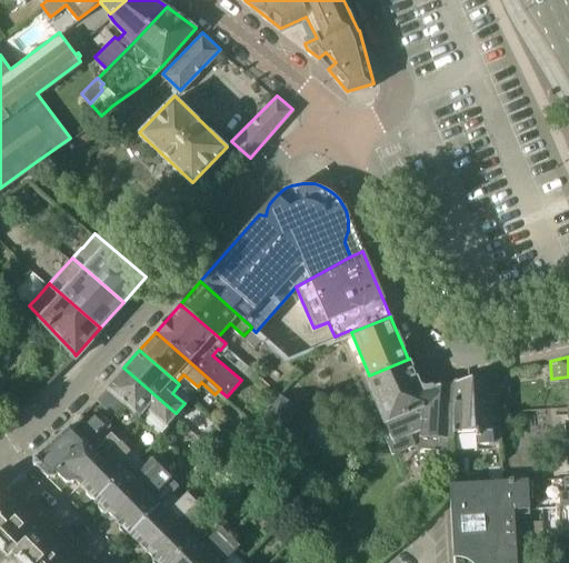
[(419,386),(421,384),(419,383),(409,359),(369,375),(357,380),(365,399),(369,398),(371,401),(376,399),(386,420),(406,411),(399,394),(419,386)]
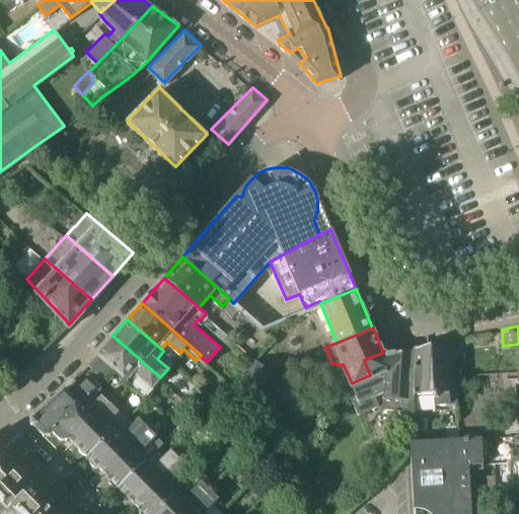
[(98,352),(115,367),(130,381),(138,372),(152,386),(160,377),(113,336),(98,352)]
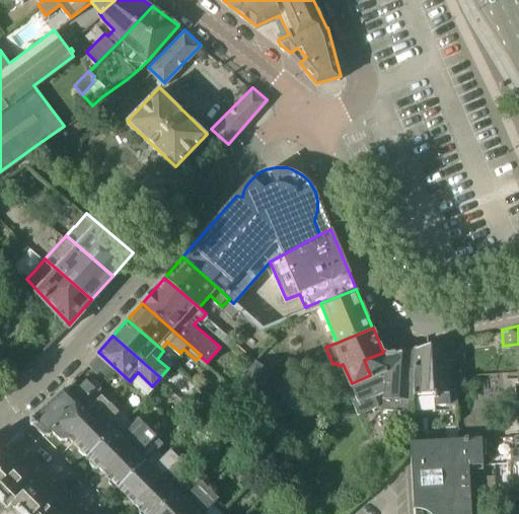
[(464,358),(463,338),(452,340),(452,341),(454,359),(455,359),(464,358)]
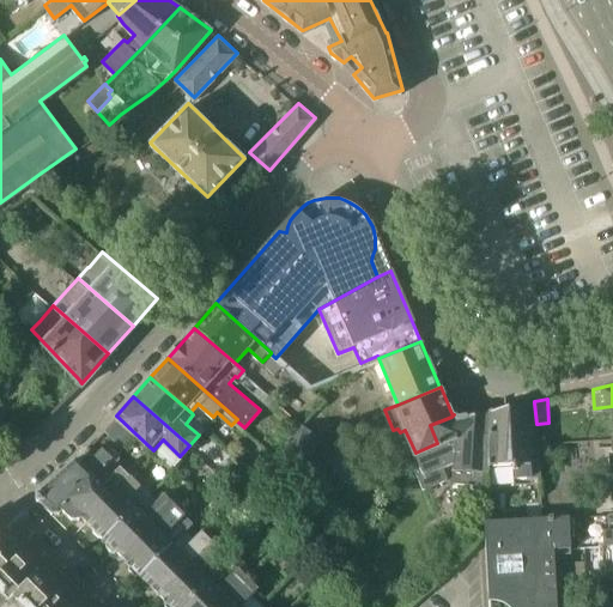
[(536,424),(534,402),(534,401),(525,402),(492,410),(489,465),(513,462),(514,475),(540,474),(539,453),(538,424),(536,424)]
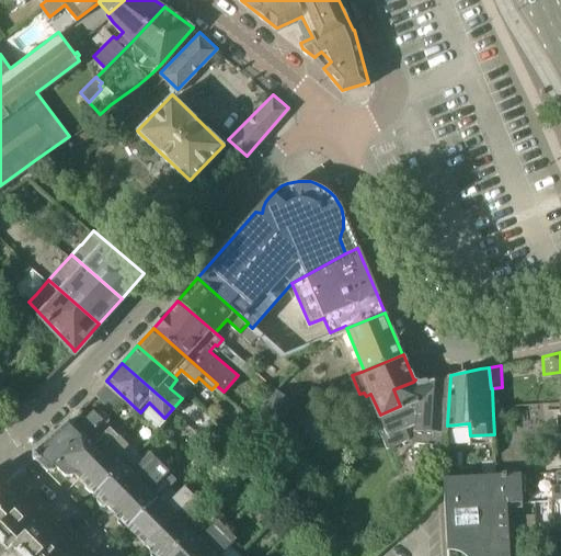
[(447,430),(447,426),(450,375),(449,375),(419,382),(415,379),(413,382),(393,389),(400,406),(380,415),(385,427),(380,428),(388,445),(409,437),(404,427),(415,422),(414,440),(441,441),(442,430),(447,430)]
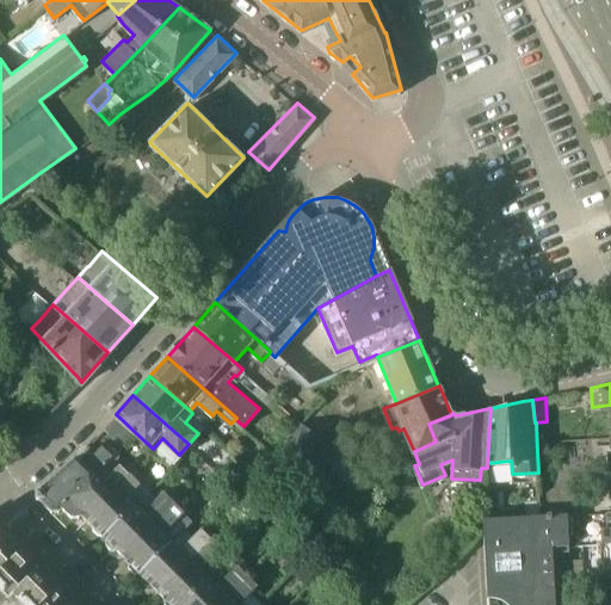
[(123,444),(135,432),(116,414),(105,427),(123,444)]
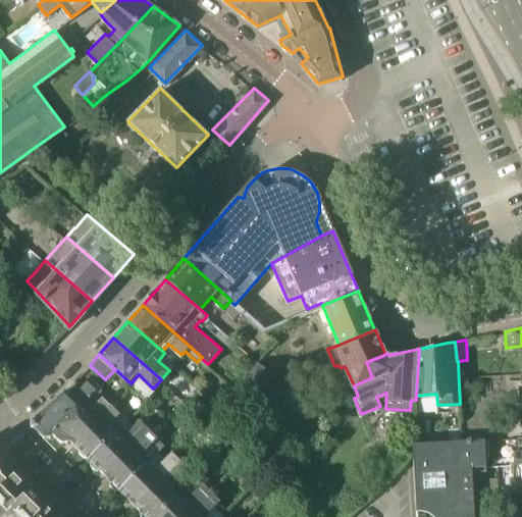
[(257,359),(233,385),(250,400),(273,373),(257,359)]
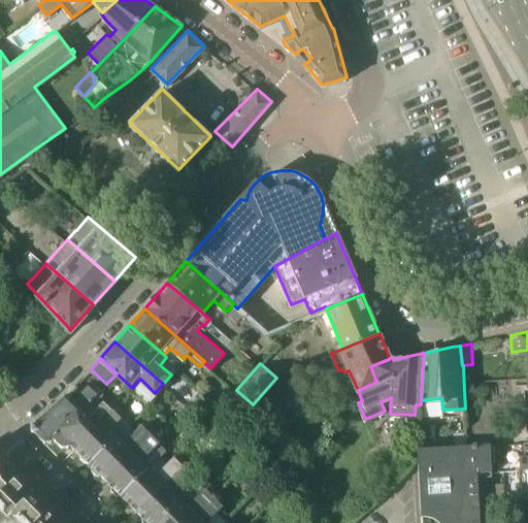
[(54,437),(94,396),(94,397),(97,394),(88,385),(77,396),(71,389),(66,393),(45,413),(34,423),(33,430),(44,440),(51,440),(54,437)]
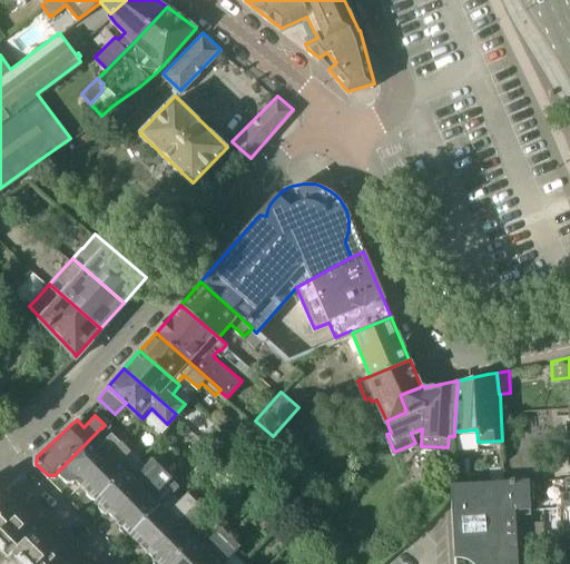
[(109,435),(101,428),(101,427),(58,472),(67,482),(74,481),(76,478),(80,483),(121,442),(120,441),(112,433),(109,435)]
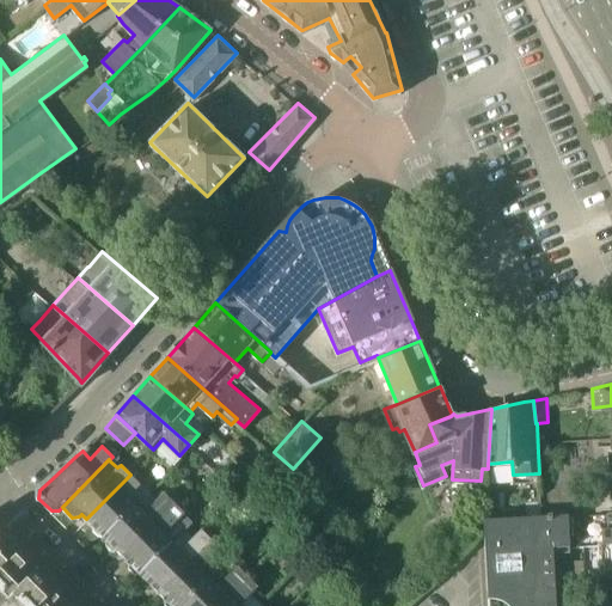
[(142,482),(147,478),(136,467),(129,473),(130,475),(86,519),(104,537),(141,500),(133,491),(142,482)]
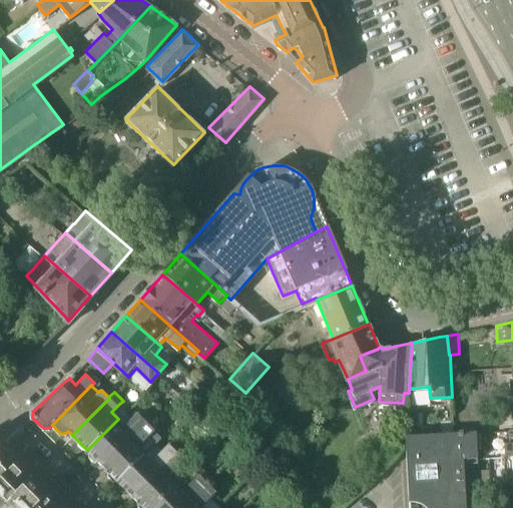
[(102,466),(146,422),(138,414),(133,419),(125,427),(118,419),(87,450),(88,452),(88,455),(93,460),(96,460),(102,466)]
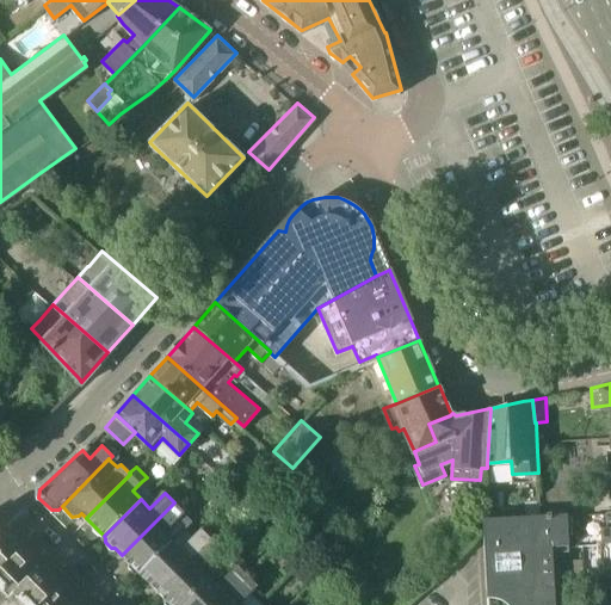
[(140,573),(185,528),(192,520),(184,512),(174,502),(122,555),(128,561),(128,565),(134,570),(137,570),(140,573)]
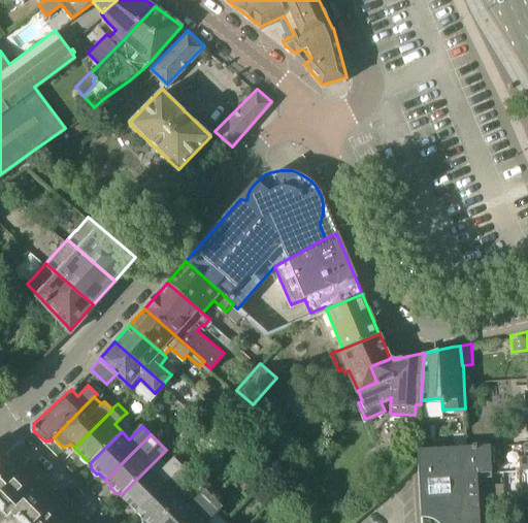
[(527,440),(524,440),(525,455),(519,456),(520,467),(527,466),(527,440)]
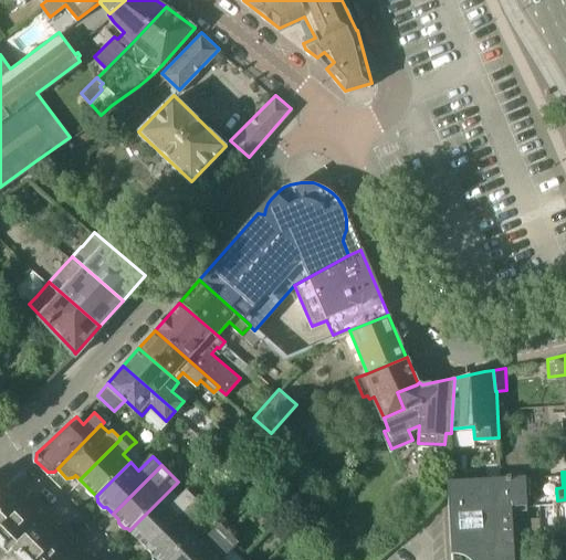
[(451,559),(514,559),(511,504),(526,504),(525,474),(447,479),(451,559)]
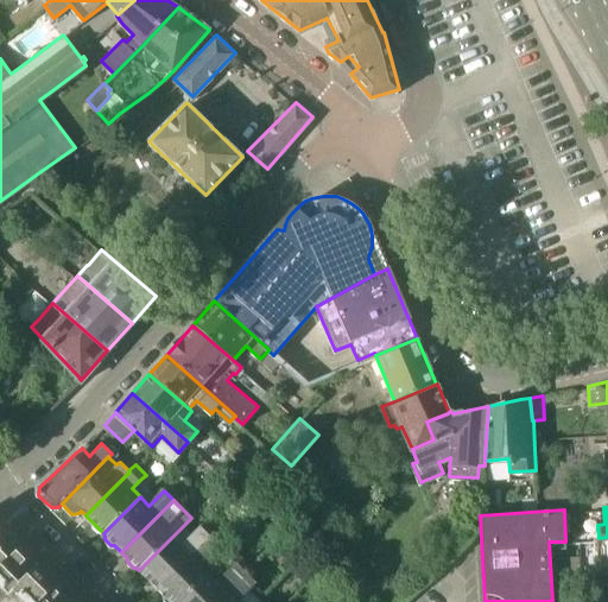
[(157,588),(210,536),(200,526),(192,534),(184,525),(139,570),(141,571),(141,576),(146,582),(151,582),(157,588)]
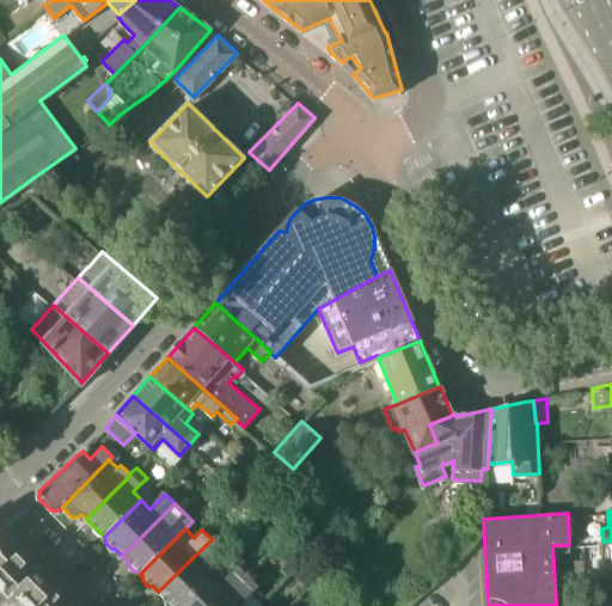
[(72,605),(57,592),(60,588),(50,577),(47,581),(37,571),(35,574),(18,558),(22,555),(0,533),(0,605),(72,605)]
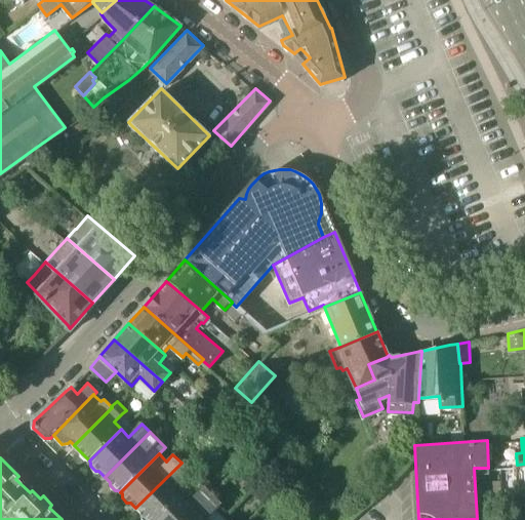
[(154,519),(184,491),(176,484),(189,471),(182,463),(135,508),(142,514),(142,517),(144,519),(154,519)]
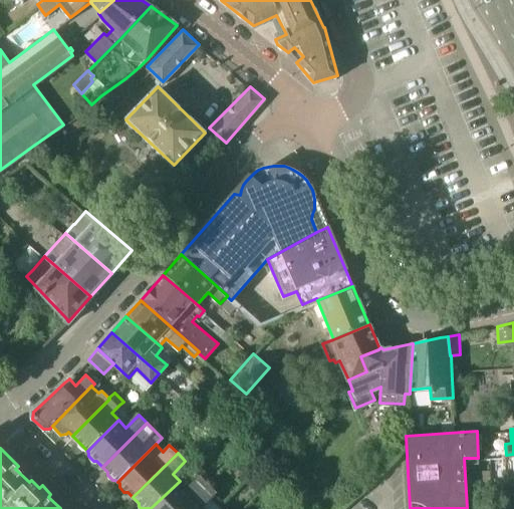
[(513,454),(506,455),(502,455),(503,470),(507,470),(508,481),(513,480),(513,454)]
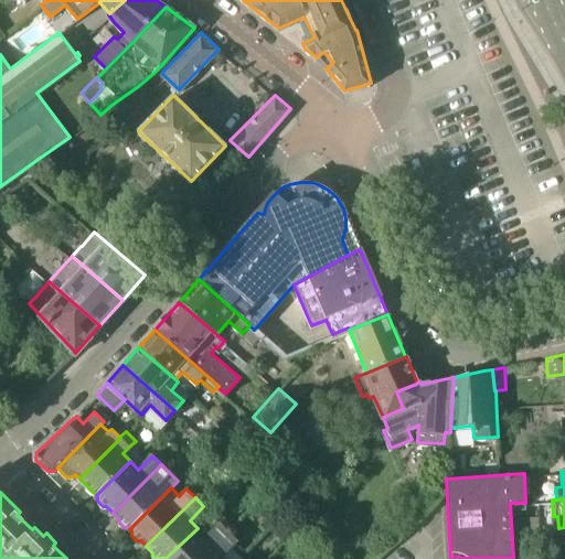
[(200,558),(228,531),(220,523),(211,514),(198,528),(166,558),(200,558)]
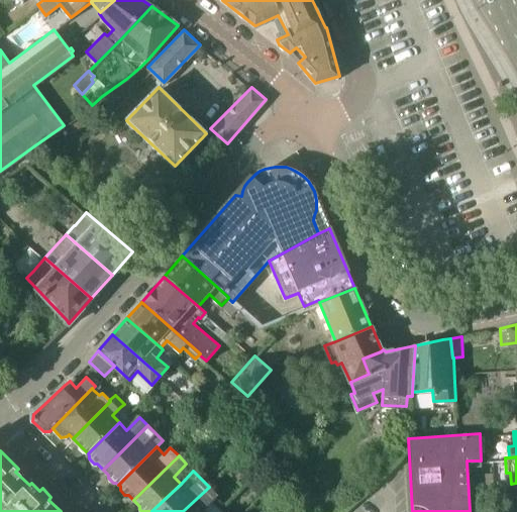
[(208,511),(204,508),(217,495),(209,487),(183,511),(208,511)]
